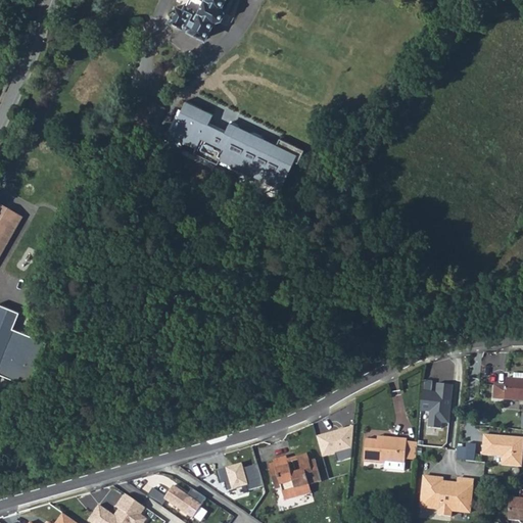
[(170,21),(183,28),(184,26),(191,29),(190,32),(205,40),(214,22),(222,19),(225,14),(225,12),(223,6),(225,0),(188,0),(183,11),(177,7),(170,21)]
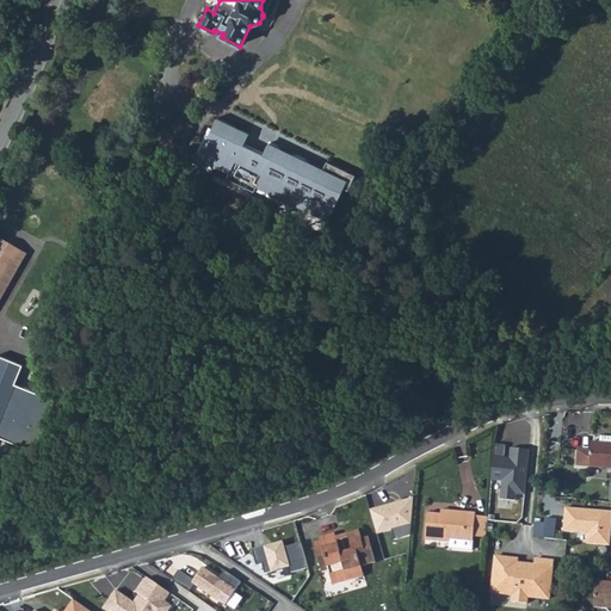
[(246,135),(216,121),(201,152),(196,150),(190,162),(204,170),(207,164),(227,174),(224,179),(250,191),(252,186),(325,222),(340,190),(345,192),(353,177),(325,164),(321,172),(266,146),(261,156),(241,146),(246,135)]
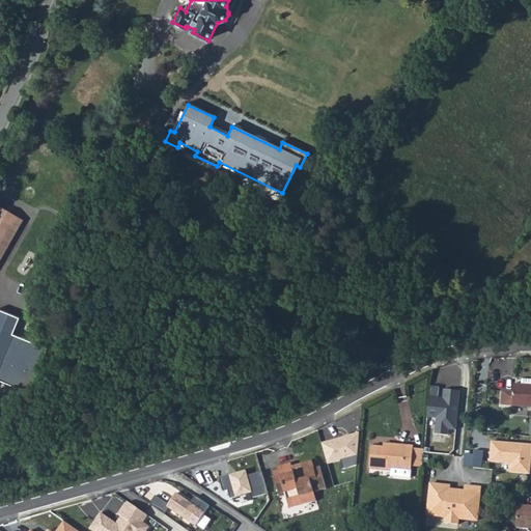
[(0,259),(23,221),(0,207),(0,259)]
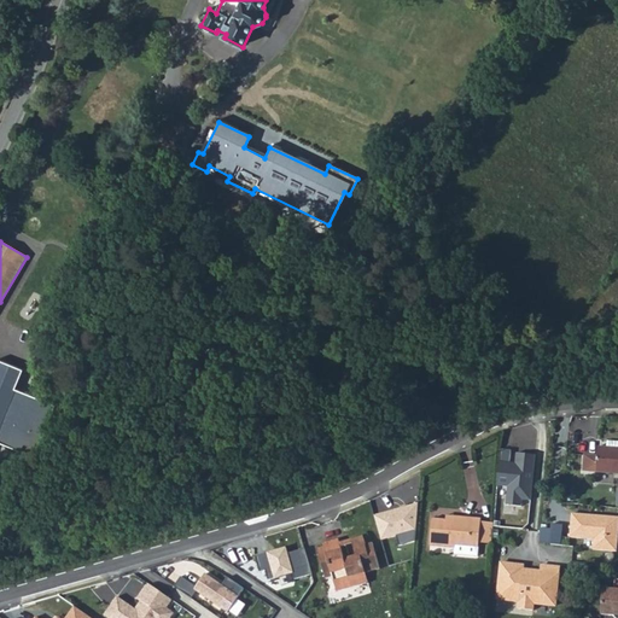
[(0,442),(30,455),(41,431),(51,404),(15,390),(23,369),(0,360),(0,442)]
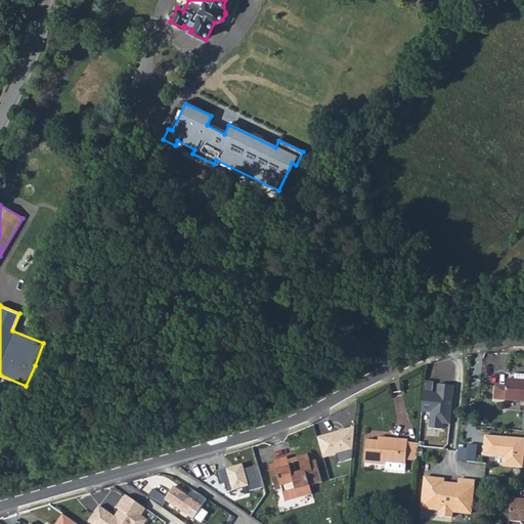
[(485,368),(509,369),(510,352),(486,351),(485,368)]
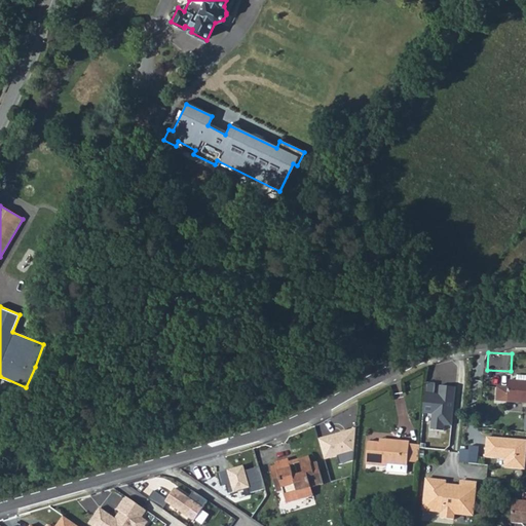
[(525,403),(525,376),(516,375),(516,380),(509,380),(508,388),(497,387),(496,401),(525,403)]
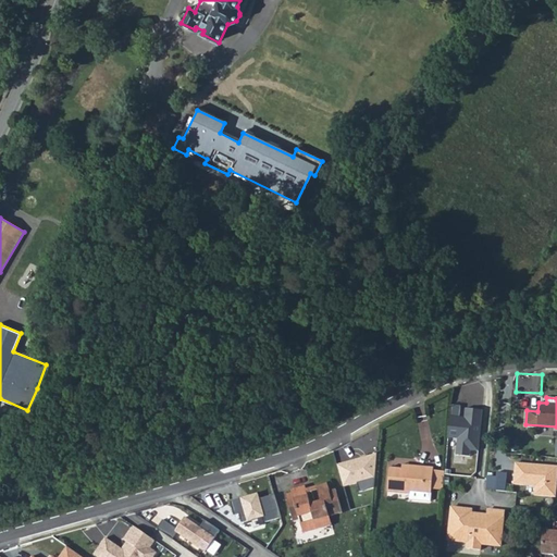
[(478,449),(482,410),(462,408),(461,418),(449,416),(447,438),(458,440),(456,455),(470,456),(471,449),(478,449)]
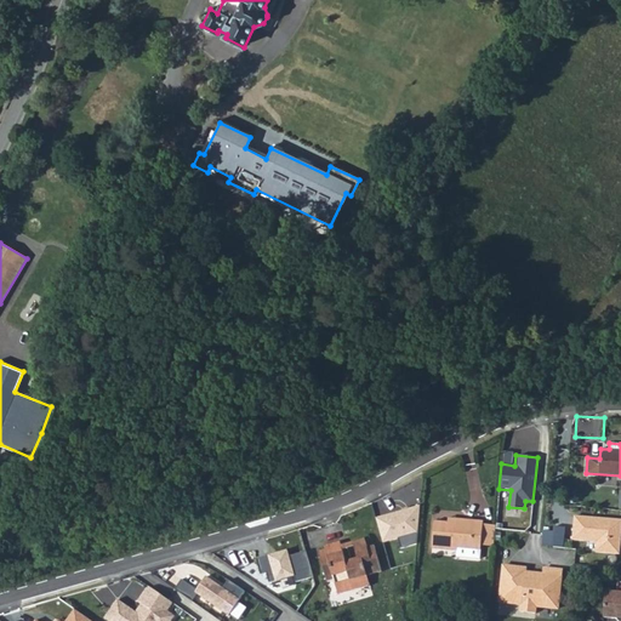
[(620,530),(620,520),(574,517),(573,541),(596,542),(594,553),(619,554),(620,530)]
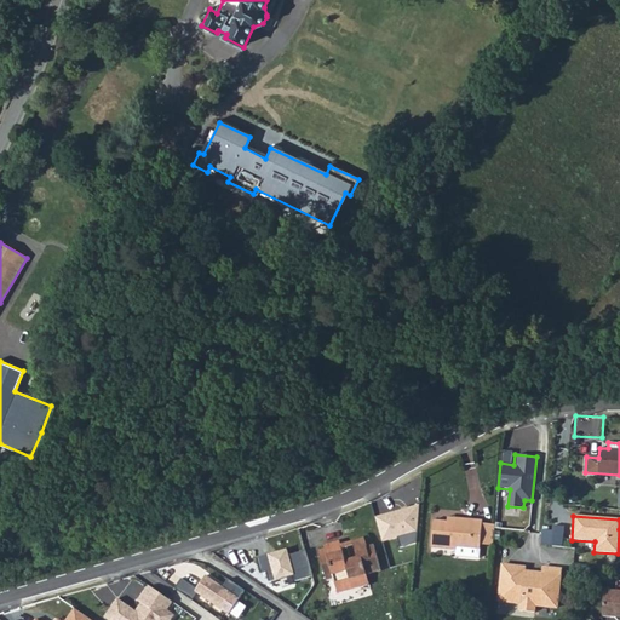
[(447,522),(432,522),(431,547),(455,550),(454,556),(478,557),(478,544),(481,523),(481,520),(455,518),(455,523),(447,522)]
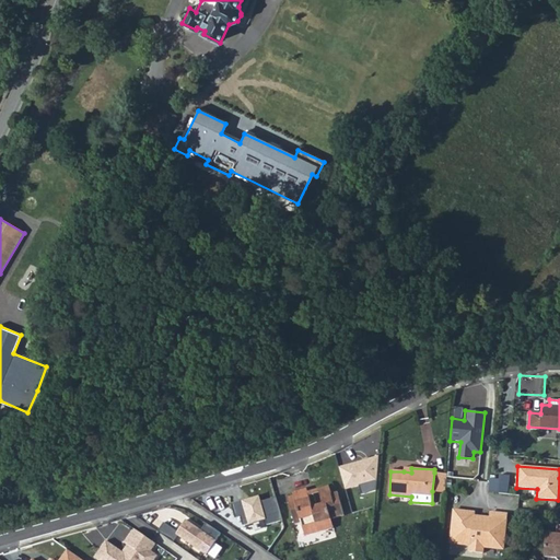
[(445,492),(446,474),(434,473),(432,491),(445,492)]
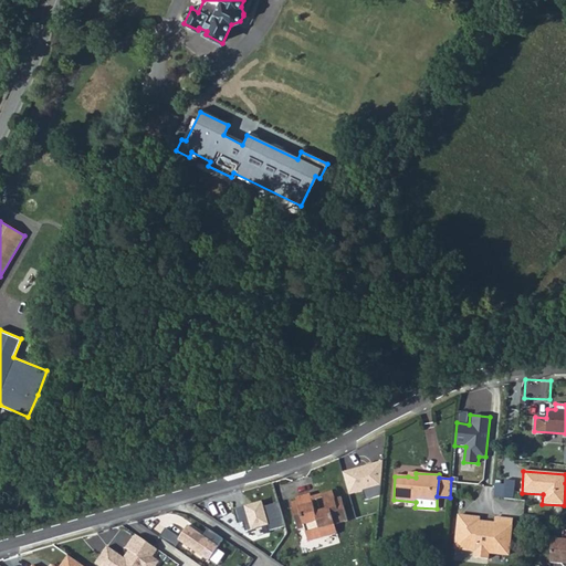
[(505,500),(506,486),(495,485),(494,498),(505,500)]
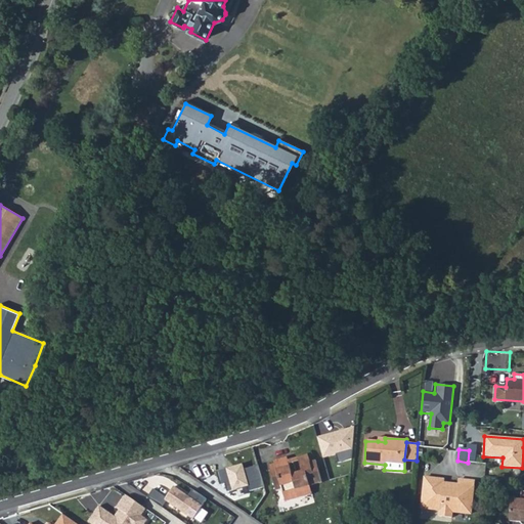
[(275,491),(282,490),(286,500),(311,494),(309,485),(320,482),(315,461),(309,462),(308,455),(298,457),(302,472),(291,475),(287,457),(273,462),(274,465),(269,466),(275,491)]
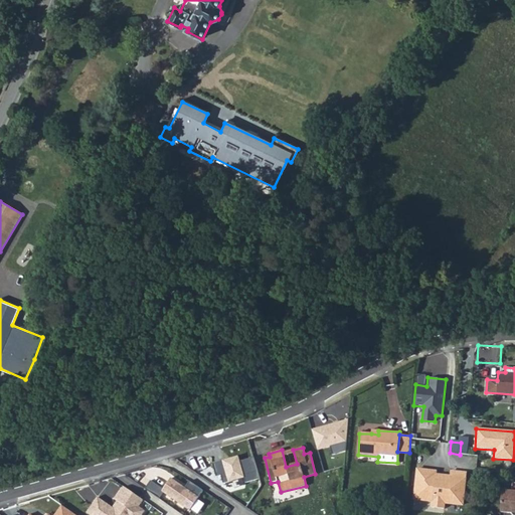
[(216,472),(218,481),(235,476),(233,468),(216,472)]
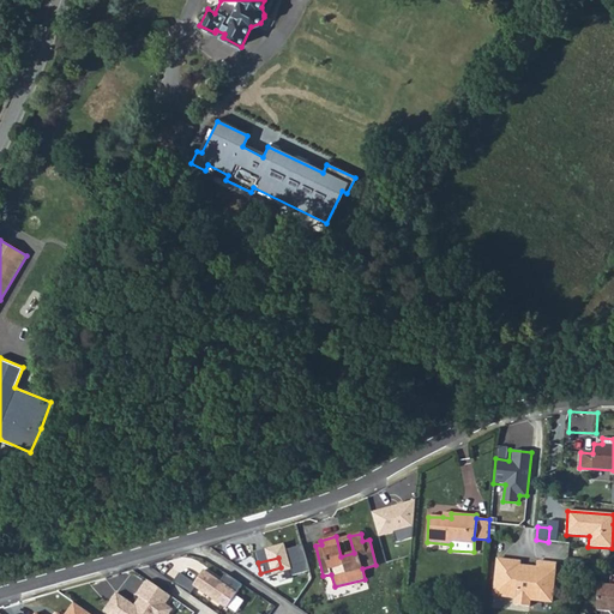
[(554,565),(537,564),(537,569),(527,567),(527,571),(519,571),(519,566),(511,566),(511,563),(498,561),(495,583),(505,584),(504,597),(516,599),(516,606),(529,607),(529,600),(552,602),(554,565)]
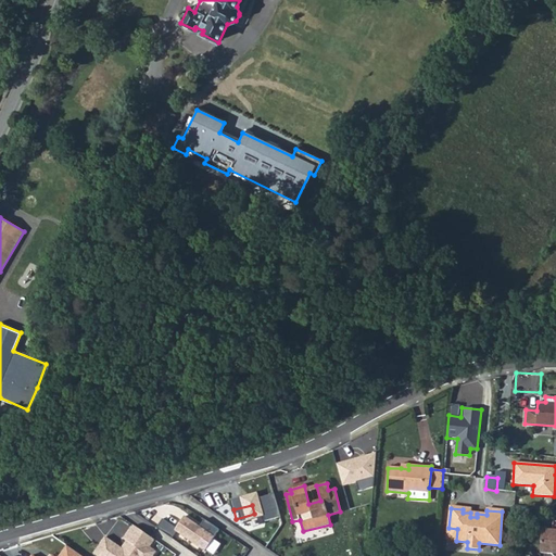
[(200,526),(185,516),(177,528),(163,518),(158,527),(173,536),(176,531),(205,551),(220,530),(205,519),(200,526)]
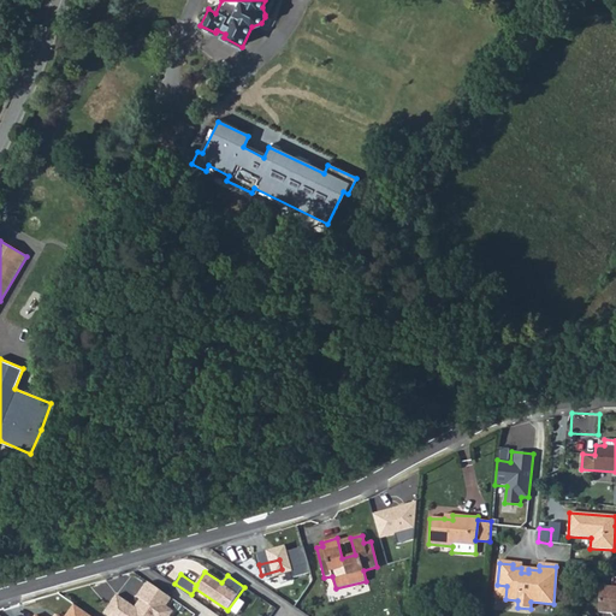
[(615,615),(615,578),(612,578),(611,588),(600,587),(599,614),(610,614),(611,615),(615,615)]
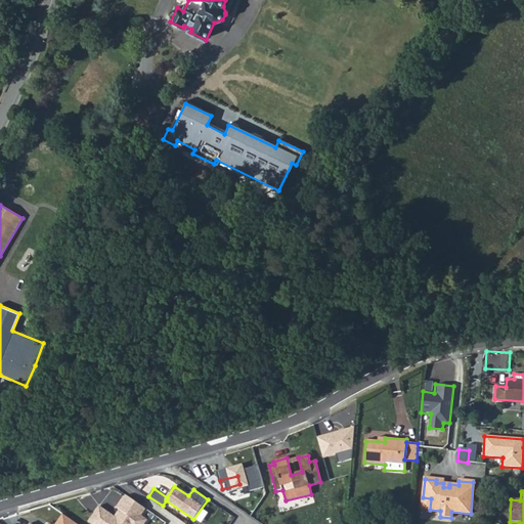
[(115,515),(99,505),(88,522),(91,523),(145,523),(148,520),(141,516),(146,509),(125,494),(116,509),(119,510),(115,515)]
